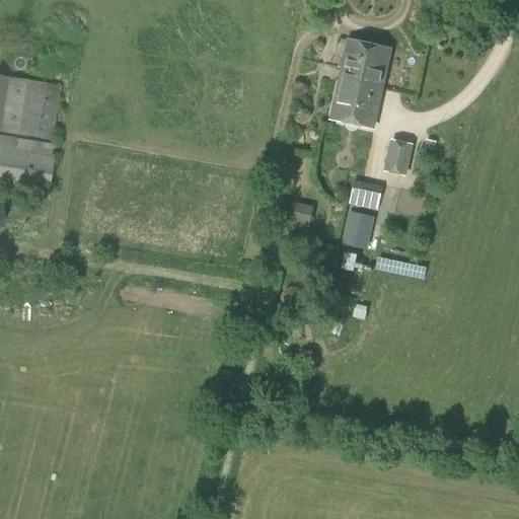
[(340,80),(382,89),(390,51),(348,42),(340,80)]
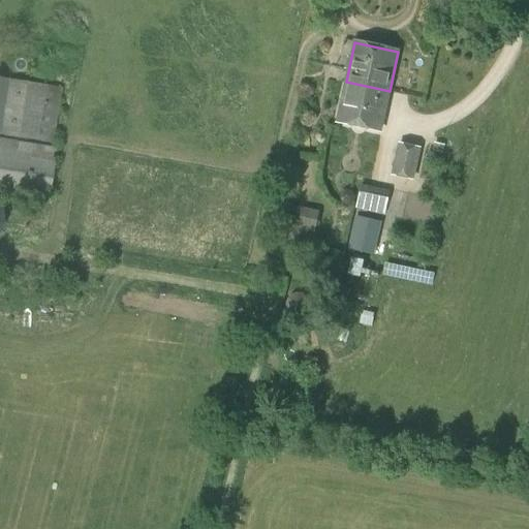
[(0,135),(52,145),(61,89),(0,78),(0,135)]
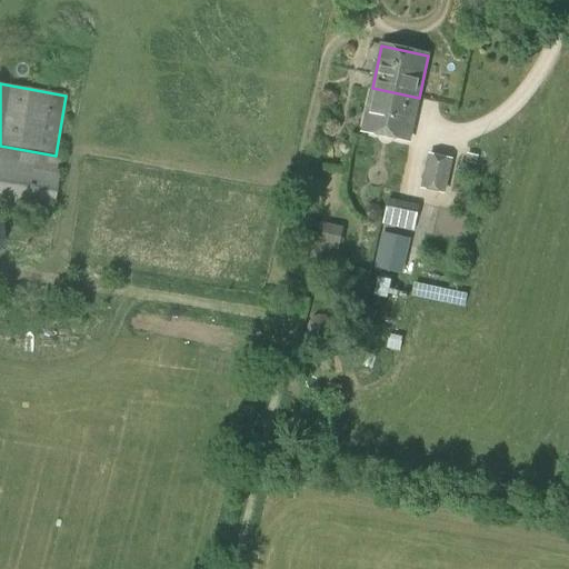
[(409,142),(419,98),(372,88),(362,131),(409,142)]
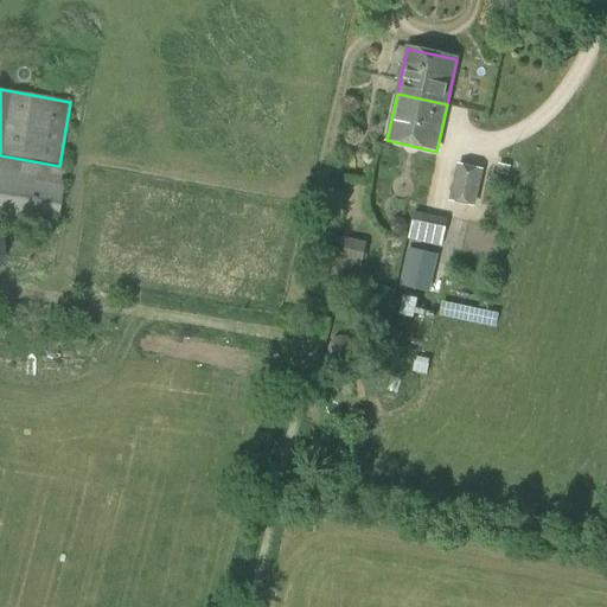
[(0,221),(55,230),(64,171),(0,159),(0,221)]
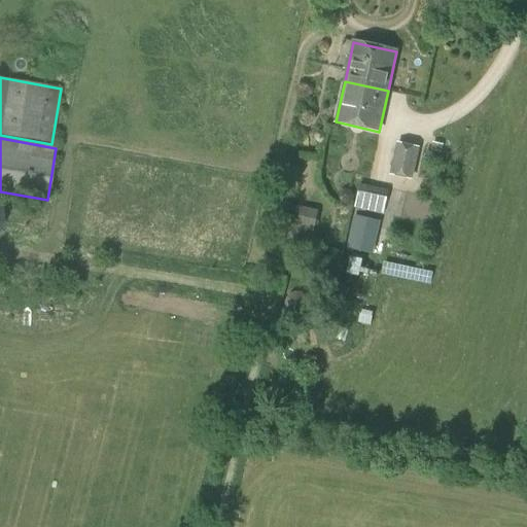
[(412,180),(420,148),(395,142),(388,175),(412,180)]
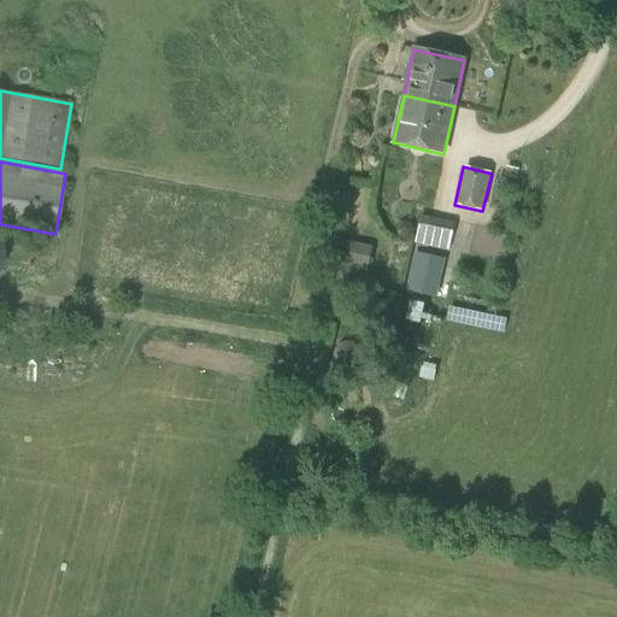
[(447,251),(453,223),(419,216),(413,244),(447,251)]
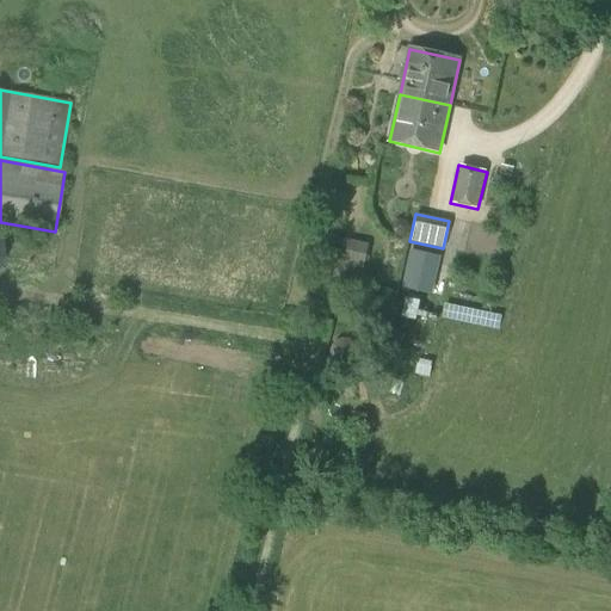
[(362,277),(369,245),(333,236),(326,270),(362,277)]
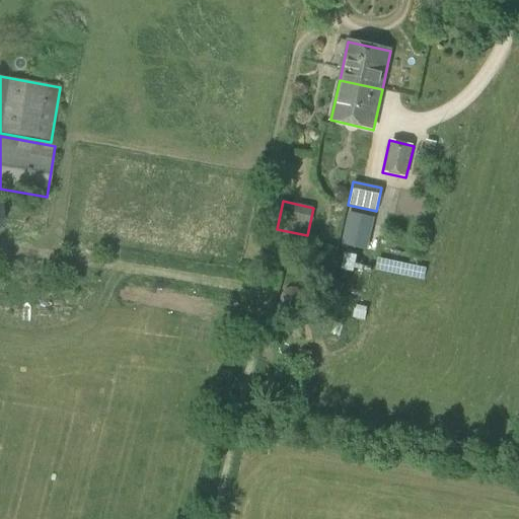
[(367,250),(374,218),(350,213),(343,245),(367,250)]
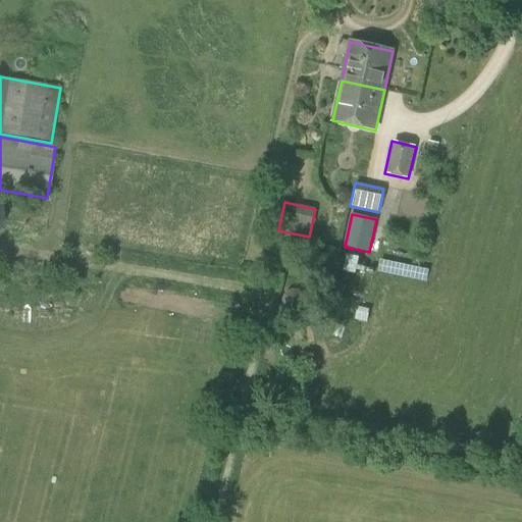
All buildings are outlined.
